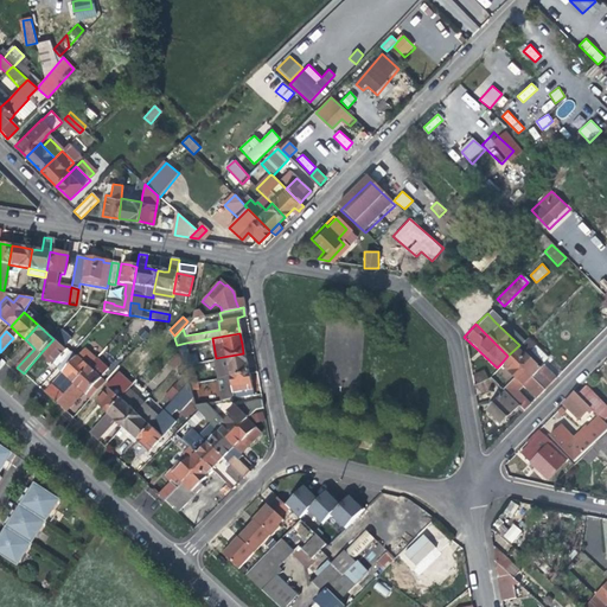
[(549,374),(540,365),(532,358),(525,351),(531,345),(525,338),(519,345),(508,356),(530,377),(543,390),(554,378),(549,374)]
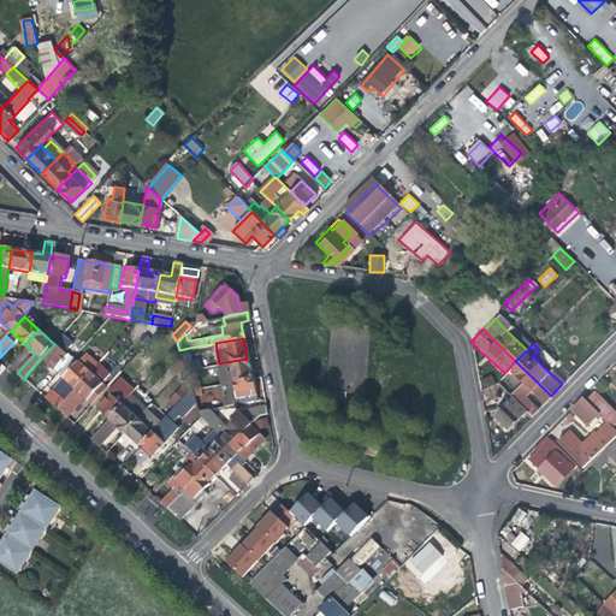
[(49,367),(57,374),(70,359),(54,344),(41,359),(49,367)]
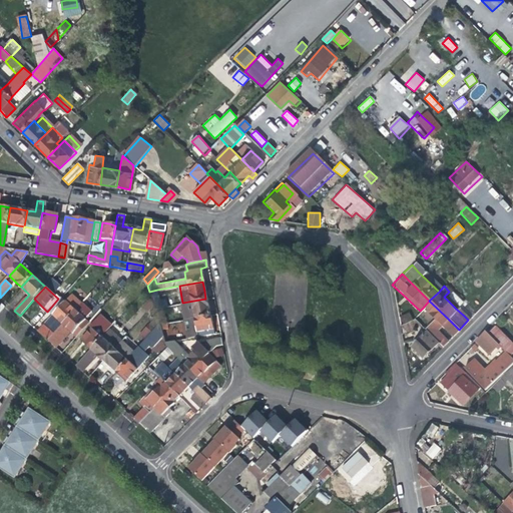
[(159,300),(157,290),(149,292),(153,304),(154,308),(161,307),(167,306),(165,299),(159,300)]
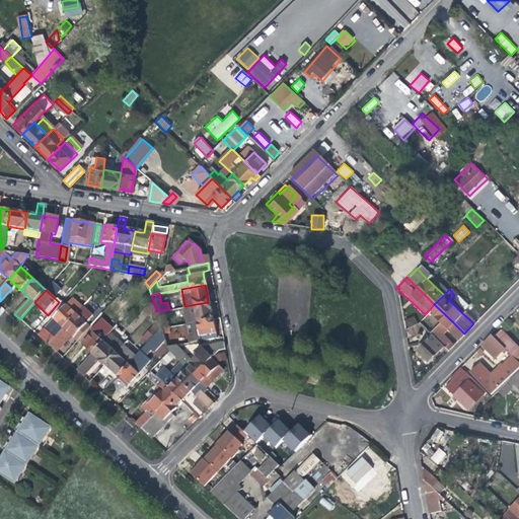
[(466,306),(454,295),(449,300),(455,306),(461,312),(466,306)]
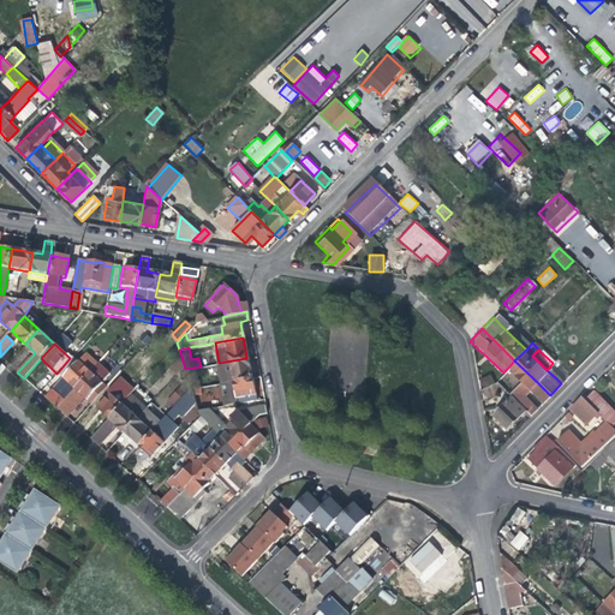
[(173,375),(181,364),(179,356),(167,369),(173,375)]
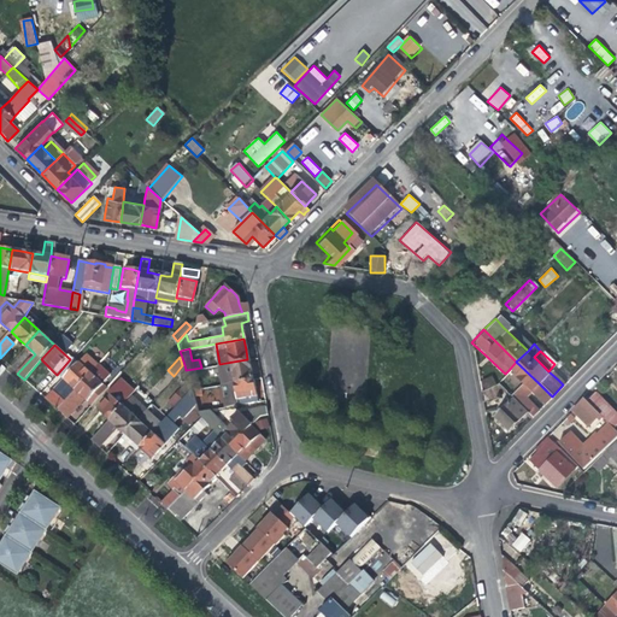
[(71,358),(70,359),(57,375),(66,383),(74,389),(89,374),(71,358)]
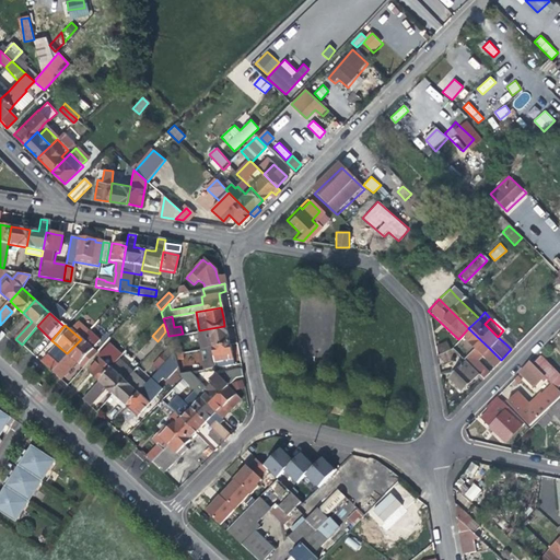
[(196,331),(199,349),(228,343),(226,334),(224,326),(199,330),(196,331)]
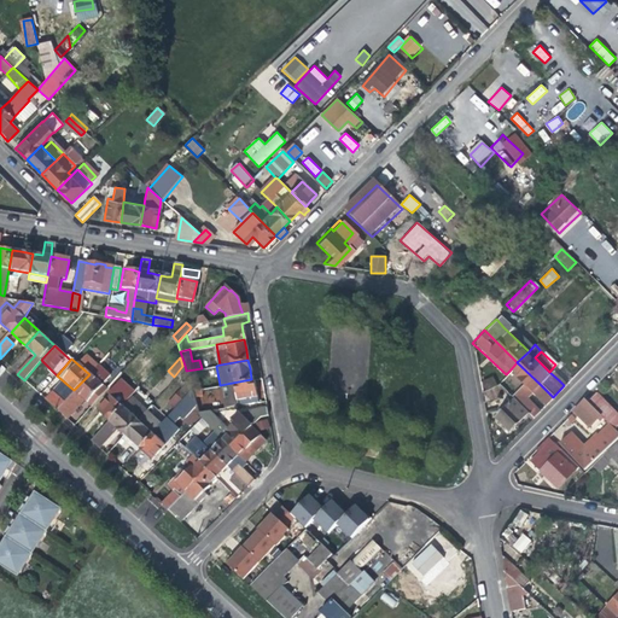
[(514,378),(522,385),(509,397),(512,400),(526,413),(531,419),(538,412),(525,398),(528,396),(531,392),(544,406),(553,397),(540,384),(517,362),(509,371),(516,377),(514,378)]
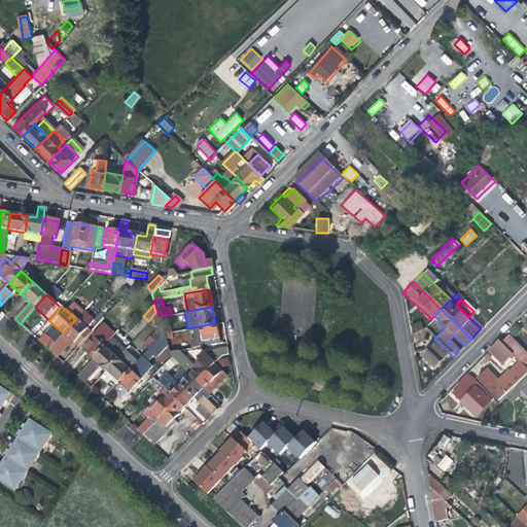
[(143,343),(149,348),(164,332),(159,316),(157,312),(150,319),(159,326),(143,343)]
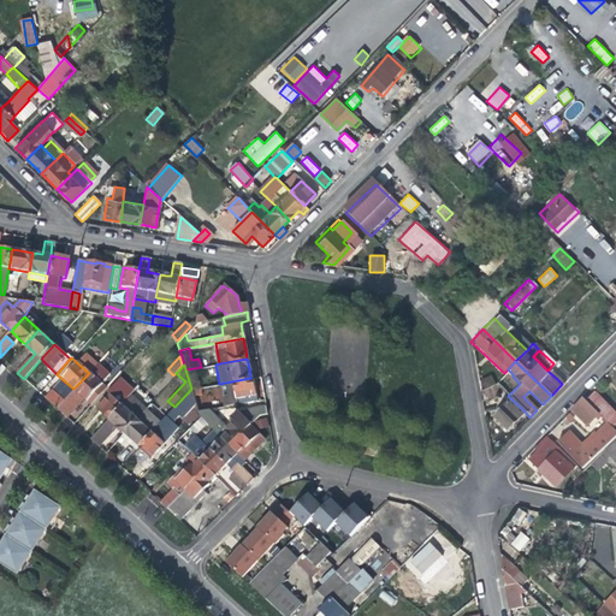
[(200,388),(194,368),(185,369),(191,389),(200,388)]
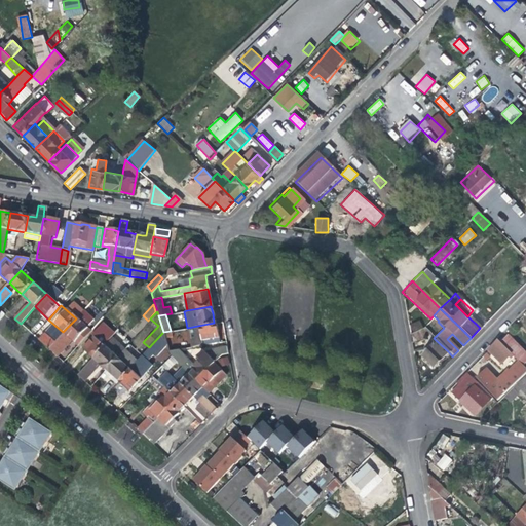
[(89,332),(76,318),(63,332),(69,337),(77,345),(88,333),(89,332)]
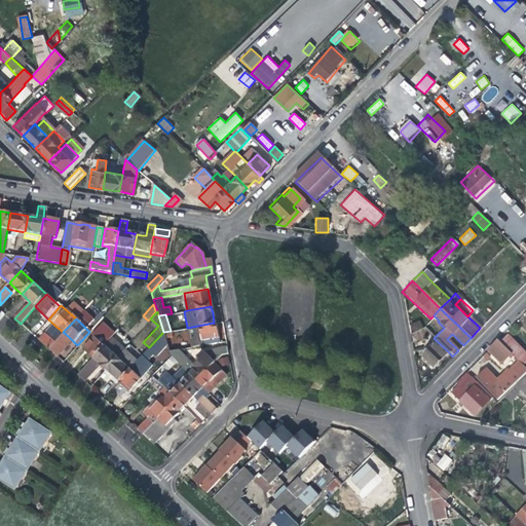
[(216,331),(214,323),(187,328),(191,346),(214,342),(213,338),(217,337),(216,331)]
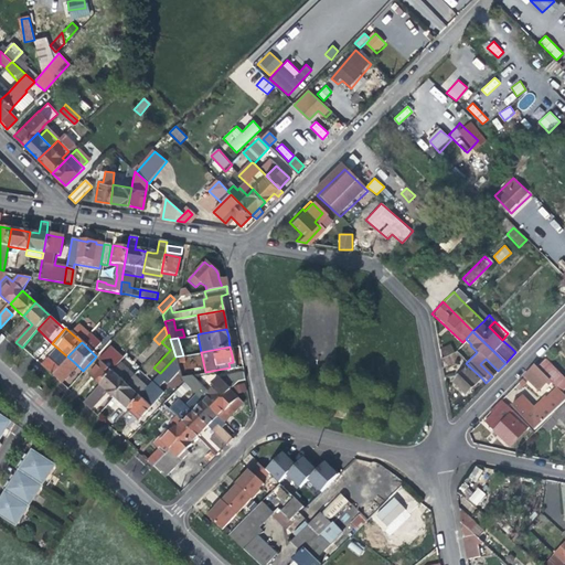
[(106,368),(95,358),(83,371),(89,377),(98,385),(110,372),(126,354),(121,350),(106,368)]
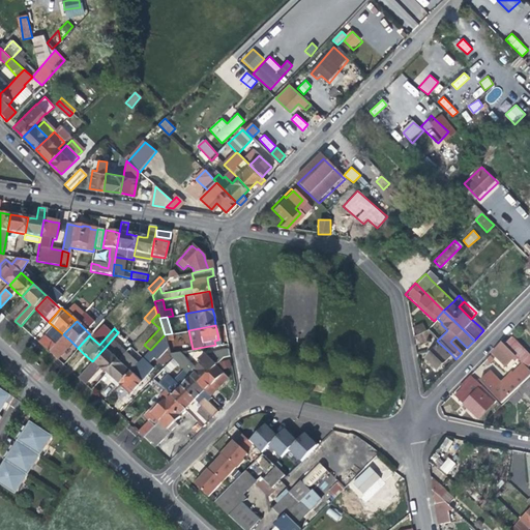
[(424,329),(411,336),(413,345),(427,339),(425,337),(431,335),(424,329)]
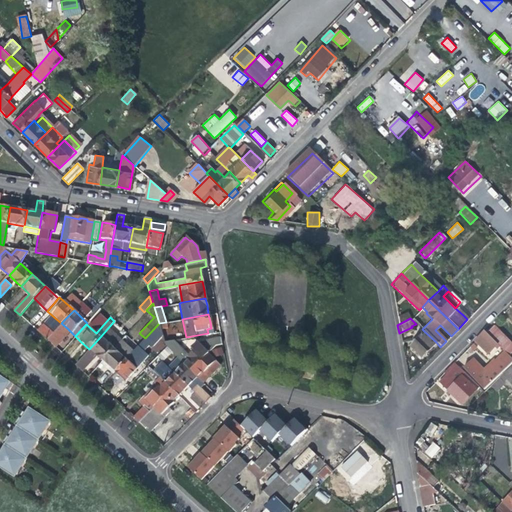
[(145,338),(158,350),(160,349),(164,344),(164,341),(160,328),(159,323),(145,338)]
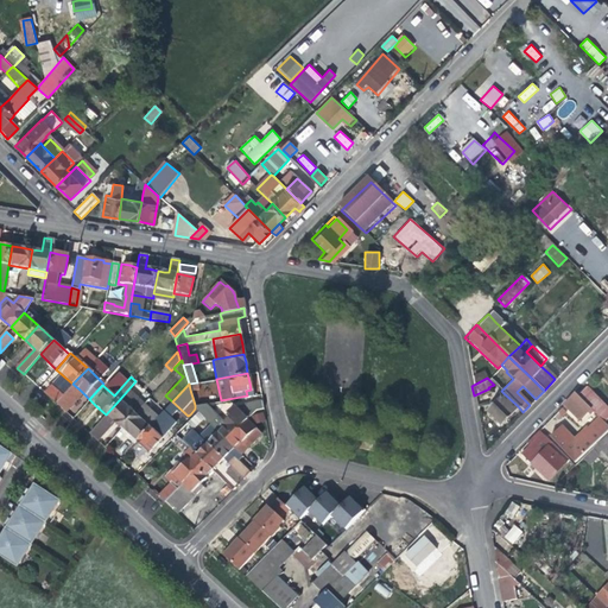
[(52,386),(45,393),(56,403),(63,396),(52,386)]
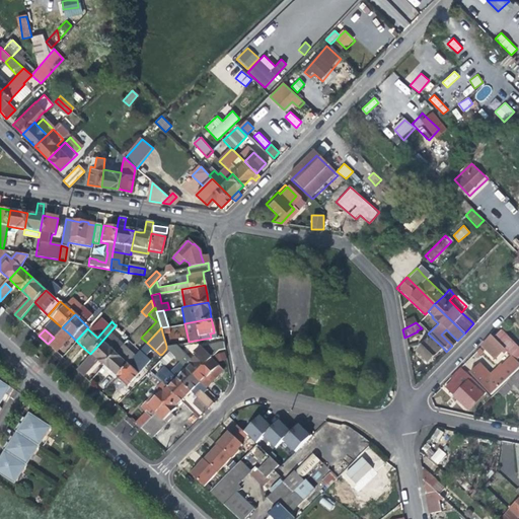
[(514,357),(517,361),(518,359),(518,347),(503,330),(495,339),(505,348),(509,352),(514,357)]
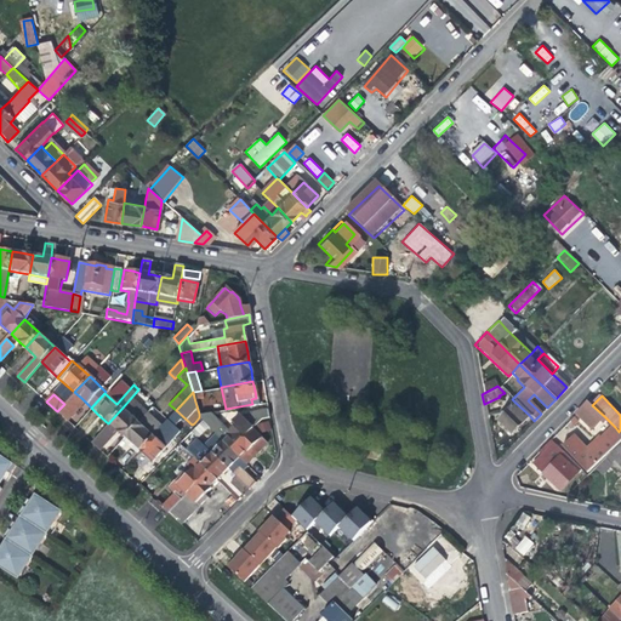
[(529,415),(514,402),(510,408),(507,409),(503,412),(496,421),(510,434),(516,428),(517,429),(523,423),(523,421),(529,415)]
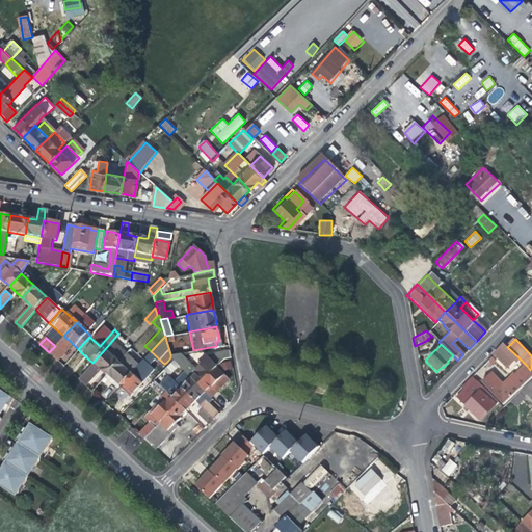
[(519,363),(522,361),(517,356),(507,347),(506,346),(505,345),(496,354),(508,369),(516,361),(519,363)]
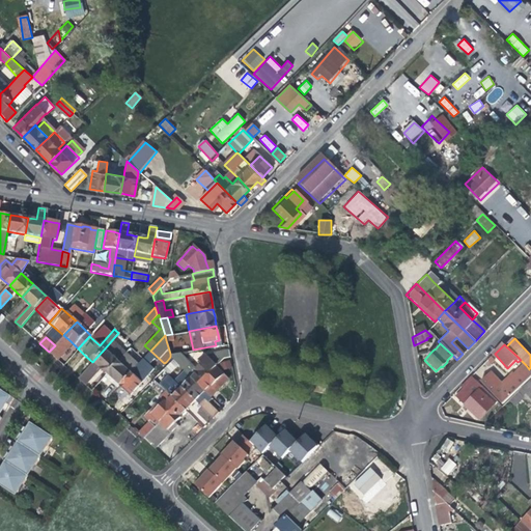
[(110,355),(104,350),(92,362),(100,369),(106,374),(117,361),(123,354),(117,347),(110,355)]
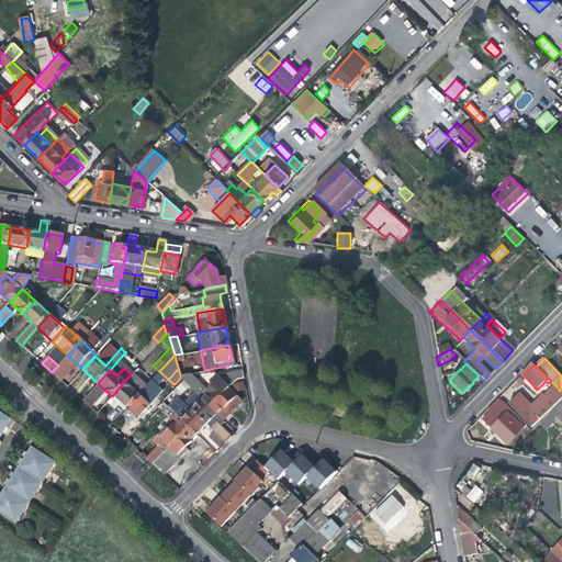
[(188,373),(180,374),(180,378),(188,385),(192,390),(201,398),(208,405),(227,385),(235,378),(242,377),(240,370),(233,371),(215,374),(209,382),(211,384),(205,391),(188,373)]
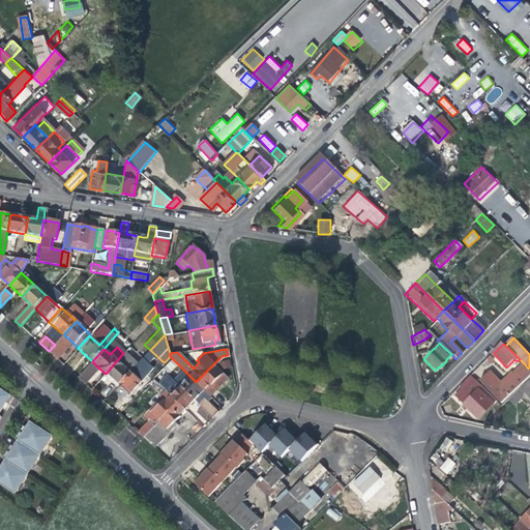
[(117,360),(106,374),(112,379),(118,385),(136,365),(138,364),(124,352),(123,353),(117,360)]
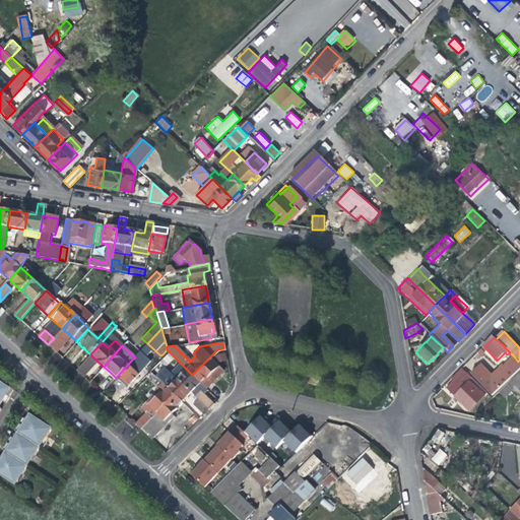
[(168,363),(174,356),(167,349),(163,354),(160,355),(157,360),(165,366),(168,363)]
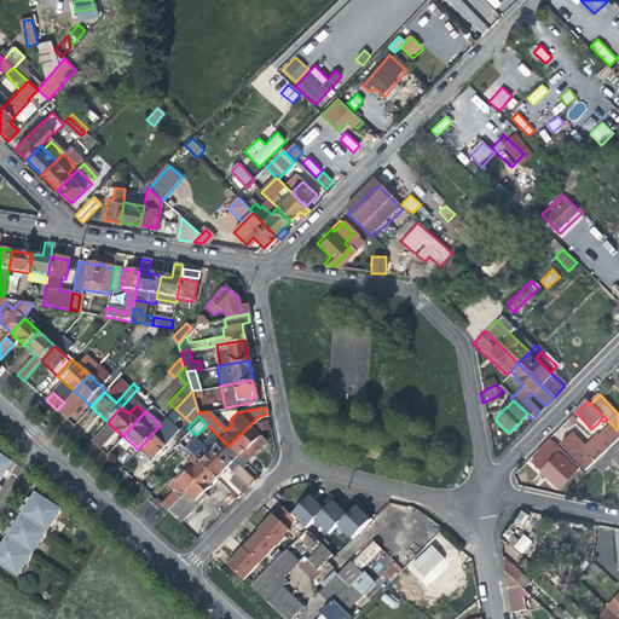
[(267,428),(264,420),(254,423),(256,431),(267,428)]
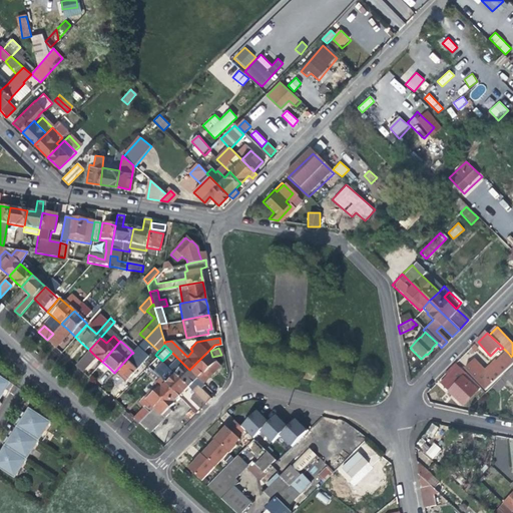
[(218,364),(207,352),(189,370),(195,376),(199,380),(201,382),(212,370),(218,364)]
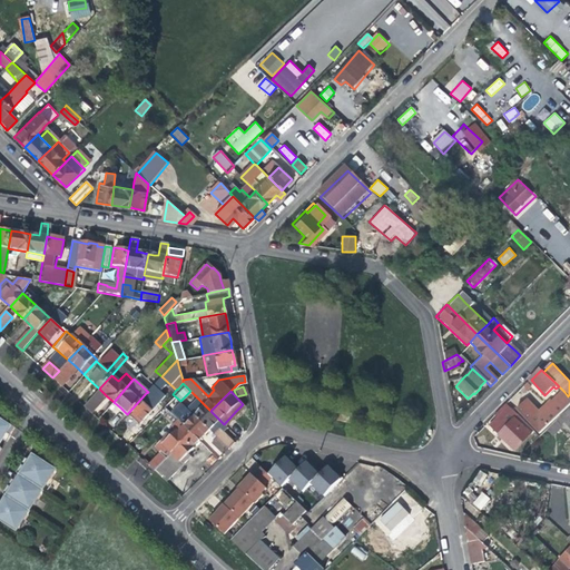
[(569,403),(569,397),(568,396),(564,392),(553,404),(550,401),(539,413),(532,405),(527,401),(516,411),(519,414),(528,423),(532,426),(539,434),(542,431),(569,403)]
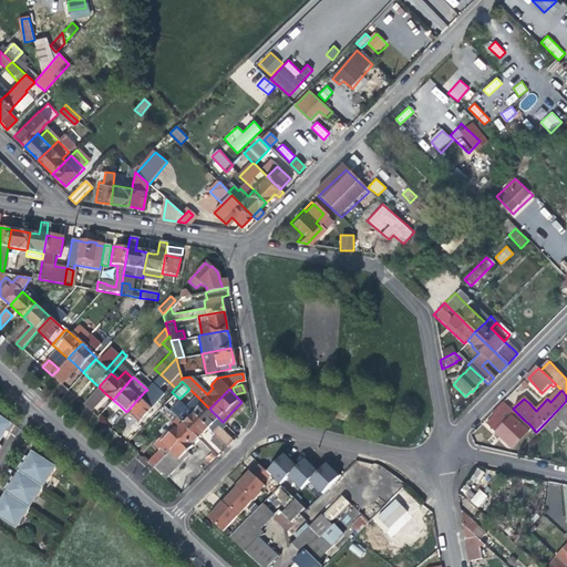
[(94,391),(82,403),(89,409),(101,397),(94,391)]
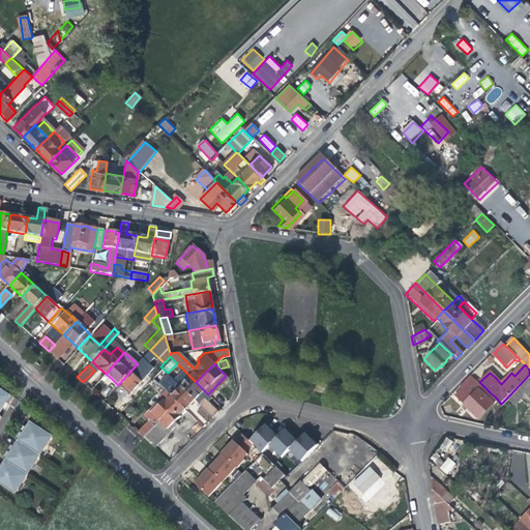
[(140,370),(136,365),(118,385),(123,389),(128,394),(140,382),(134,377),(140,370)]
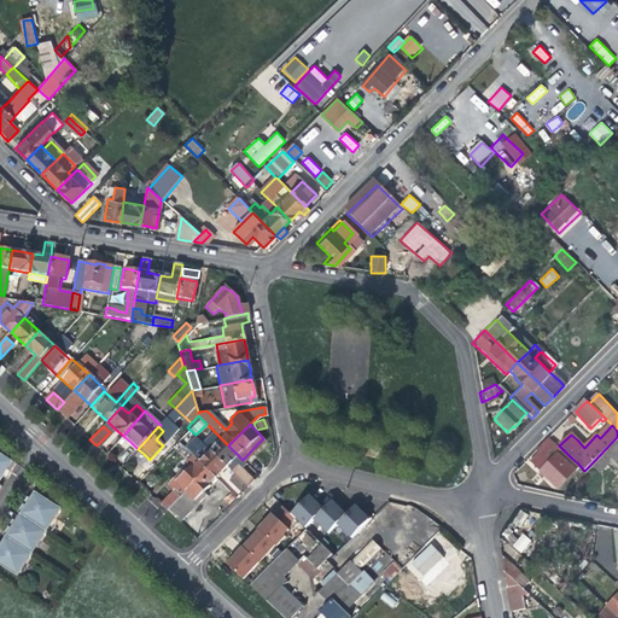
[(207,439),(199,431),(196,435),(204,443),(207,439)]
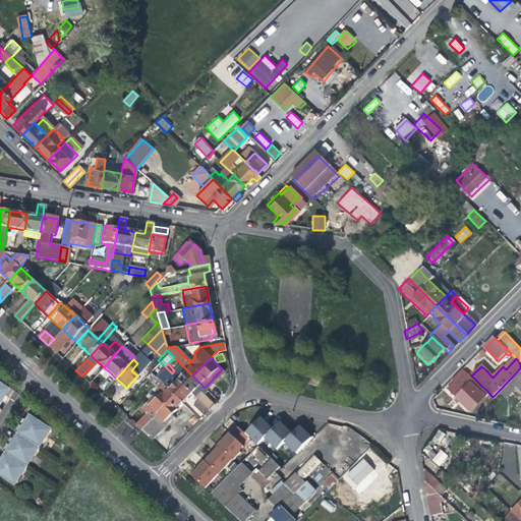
[(203,386),(198,382),(192,375),(186,369),(177,379),(189,391),(196,398),(208,408),(212,403),(205,396),(199,390),(203,386)]
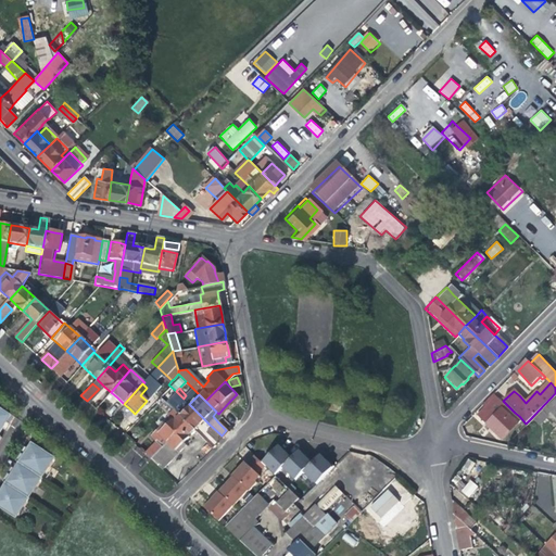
[(174,411),(168,406),(159,395),(154,400),(169,415),(174,411)]
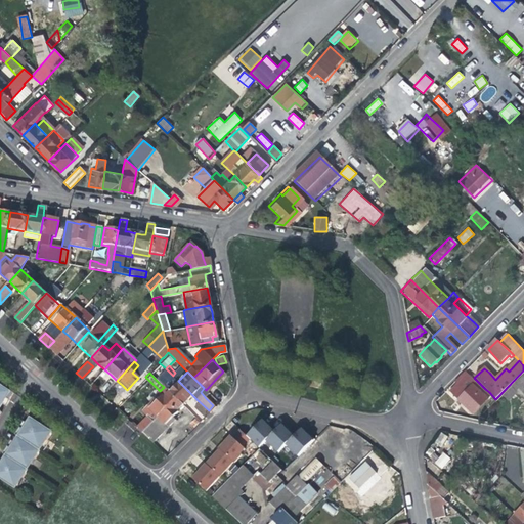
[(461,377),(453,384),(455,386),(449,392),(474,417),(474,416),(478,420),(489,408),(484,404),(491,397),(465,373),(461,377)]
